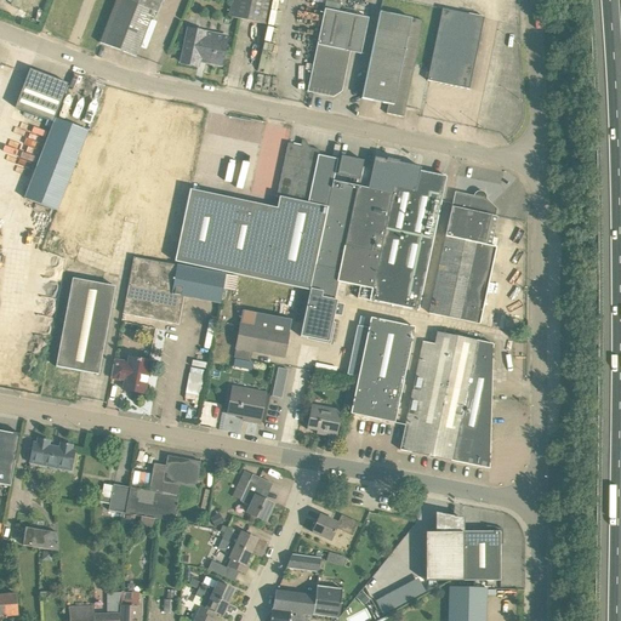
[(115,0),(100,44),(136,57),(153,11),(157,12),(160,0),(115,0)]
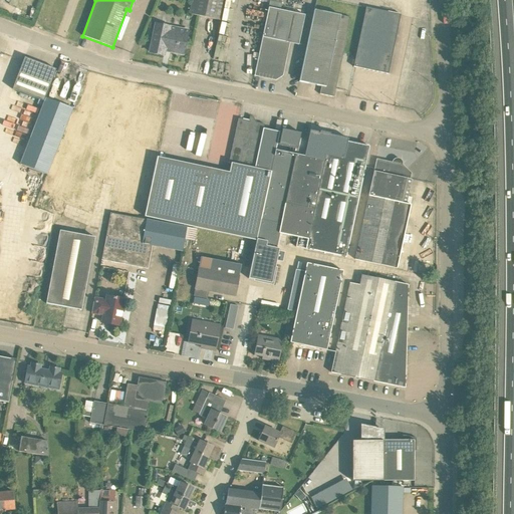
[(224,0),(193,0),(190,14),(220,20),(224,0)]
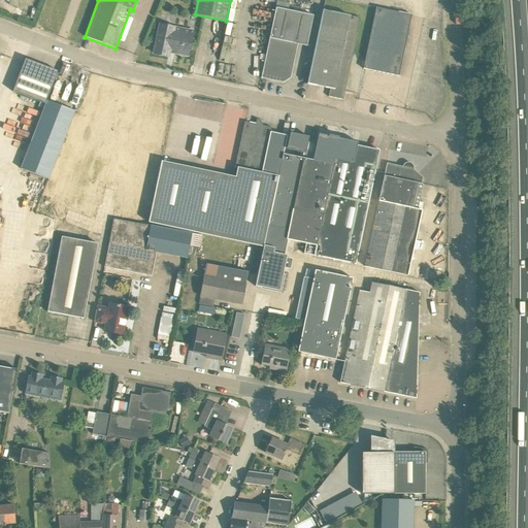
[(306,46),(309,36),(314,17),(289,11),(290,0),(276,0),(275,8),(261,78),(284,83),(291,78),(298,44),(306,46)]
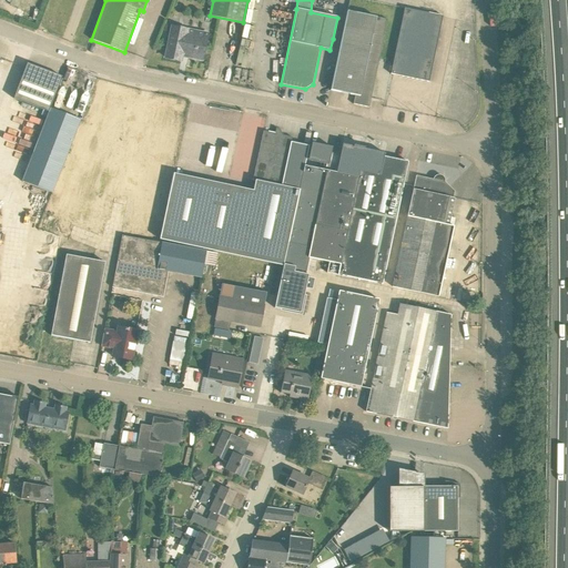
[(443,17),(432,14),(405,8),(391,74),(429,82),(443,17)]
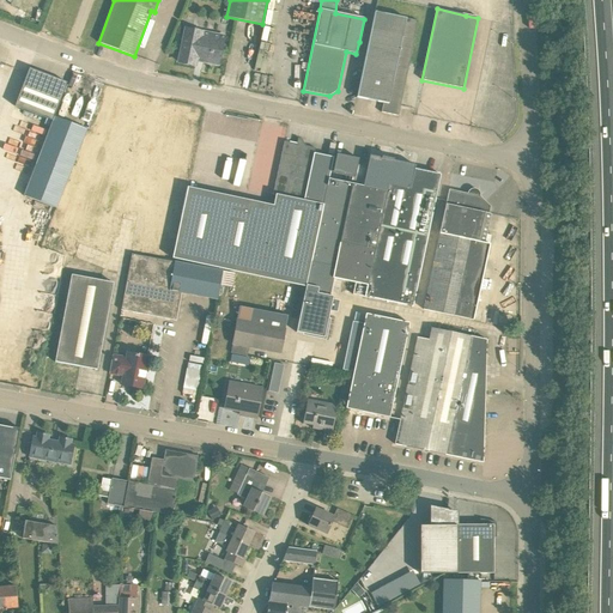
[(399,116),(418,22),(375,12),(357,97),(383,103),(381,113),(399,116)]
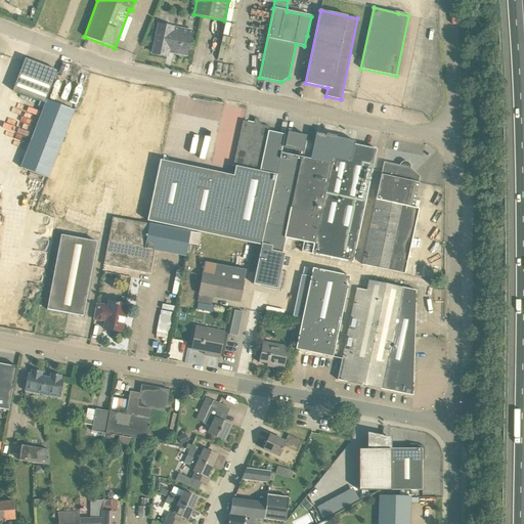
[(186,55),(192,31),(173,27),(159,24),(153,53),(167,56),(168,51),(186,55)]
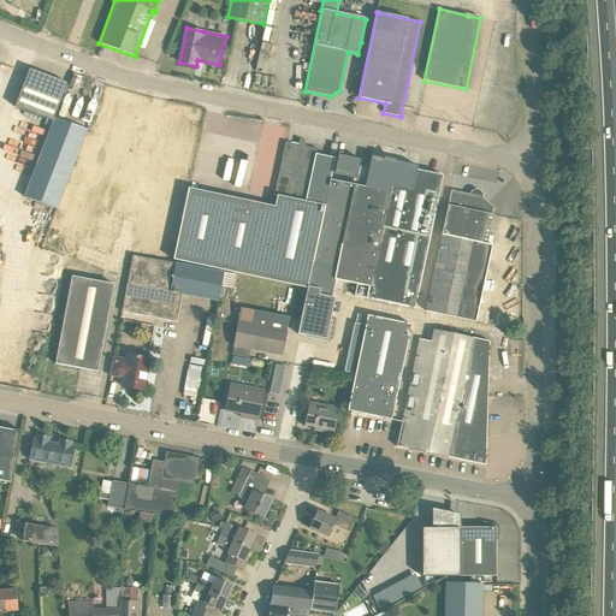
[(53,122),(67,84),(30,69),(16,107),(53,122)]
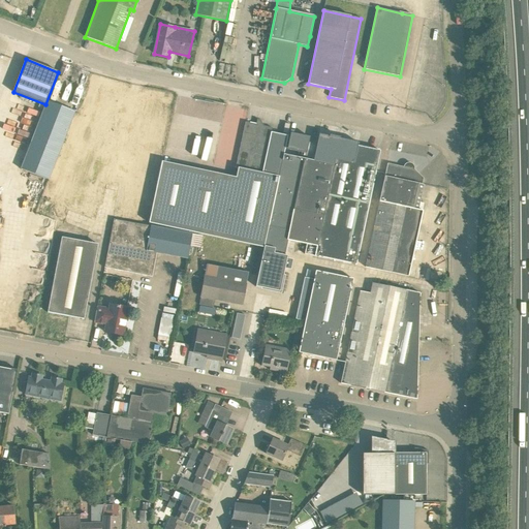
[(48,180),(49,180),(74,112),(48,101),(21,169),(48,180)]
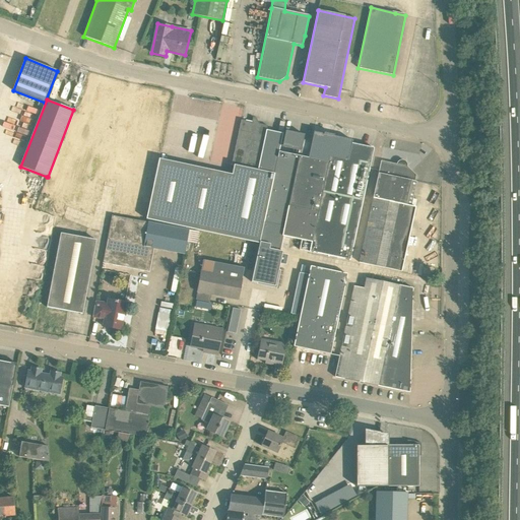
[(146,219),(193,230),(259,244),(279,152),(285,122),(280,121),(277,133),(267,130),(268,126),(259,124),(258,121),(255,123),(241,120),(232,166),(234,166),(232,175),(158,158),(146,219)]
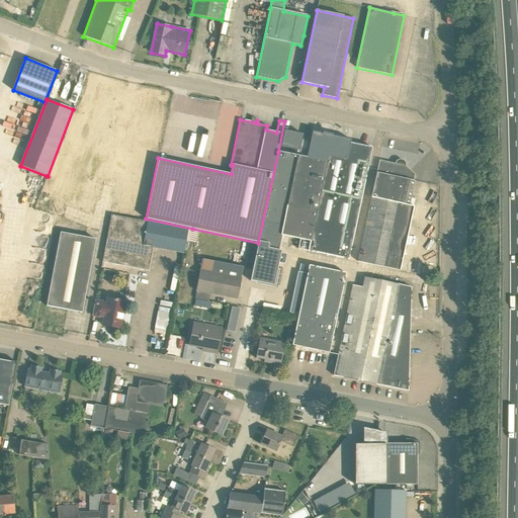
[(293,155),(278,152),(258,243),(252,272),(250,280),(274,285),(281,251),(284,252),(286,242),(280,241),(285,216),(297,219),(293,238),(300,239),(298,249),(308,251),(349,260),(372,148),(350,143),(351,140),(332,137),(330,137),(331,136),(324,135),(324,136),(322,135),(322,134),(313,132),(311,142),(303,140),(304,135),(284,131),(281,147),(294,150),(293,155)]
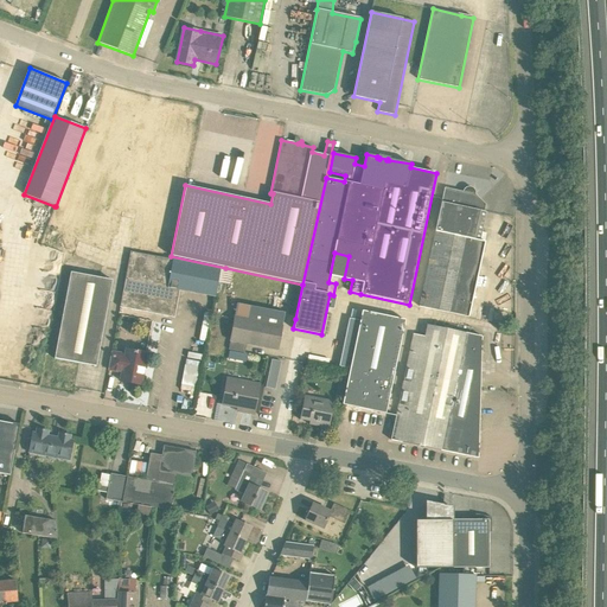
[(480,241),(486,212),(484,212),(486,204),(475,195),(475,192),(474,189),(472,187),(470,186),(466,187),(465,190),(464,192),(445,187),(441,203),(435,232),(434,234),(419,306),(468,318),(485,242),(480,241)]
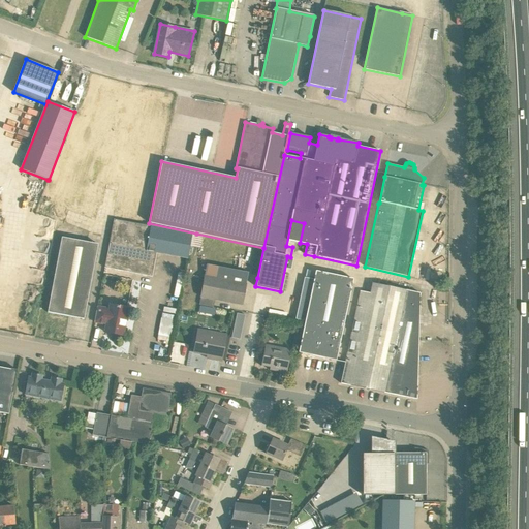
[(188,258),(192,234),(151,225),(150,226),(114,219),(104,268),(152,277),(157,253),(188,258)]
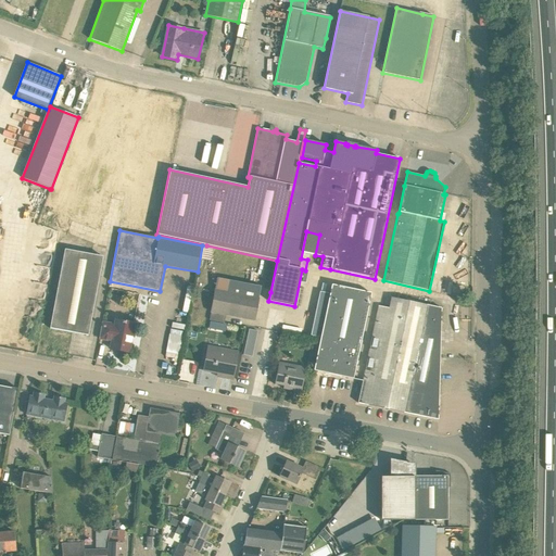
[(50,328),(88,336),(103,257),(65,250),(50,328)]
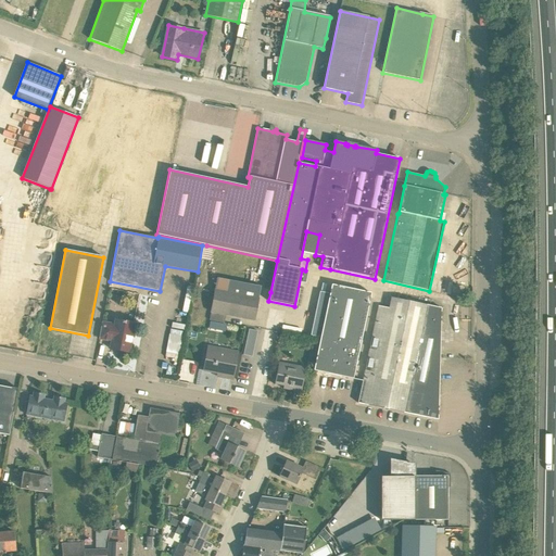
[(225,316),(254,321),(261,290),(216,280),(209,320),(224,324),(225,316)]
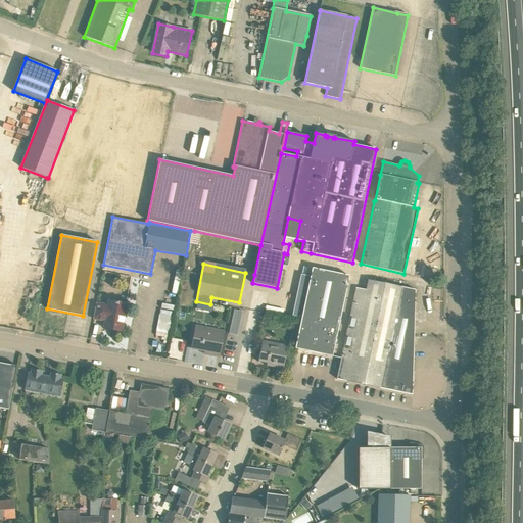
[(303,311),(295,348),(305,350),(332,357),(348,276),(312,269),(306,293),(301,292),(298,310),(303,311)]
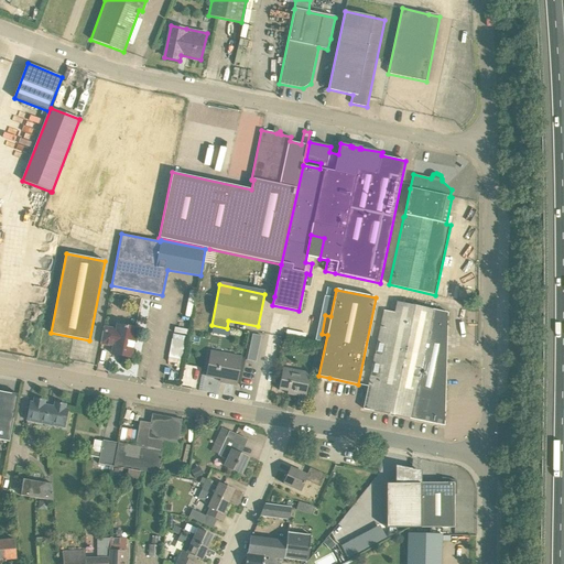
[(447,313),(441,312),(397,302),(394,313),(383,311),(367,387),(368,387),(364,409),(444,425),(447,313)]
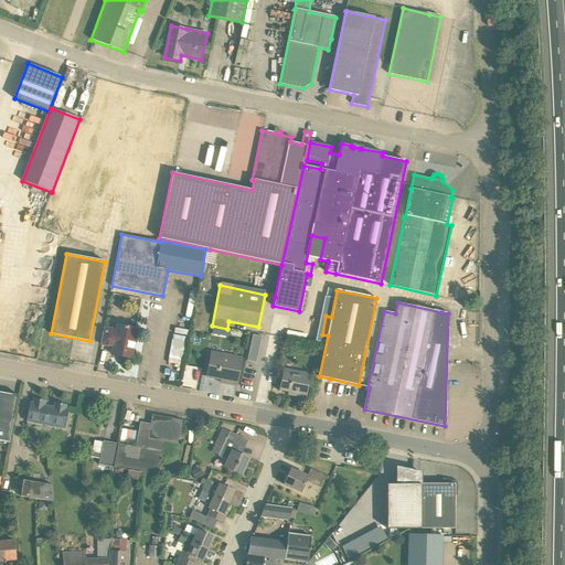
[(137,329),(126,327),(116,326),(116,329),(104,327),(100,344),(114,347),(112,354),(131,359),(135,342),(136,342),(137,334),(136,334),(137,329)]
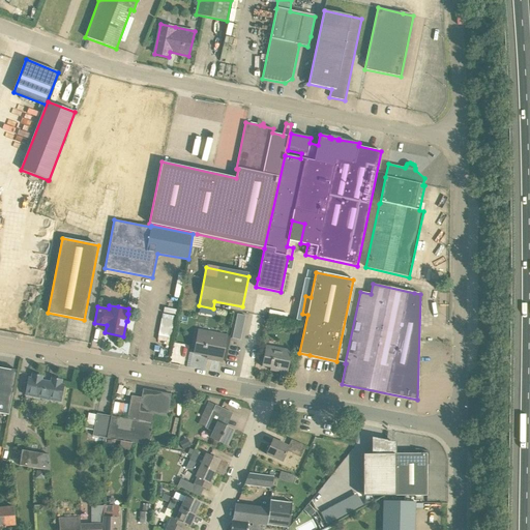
[(160,319),(158,341),(172,342),(174,320),(160,319)]
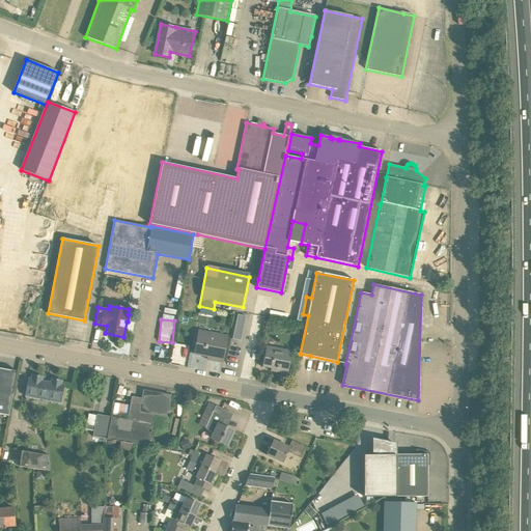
[(222,362),(227,336),(199,330),(194,354),(213,357),(212,360),(222,362)]
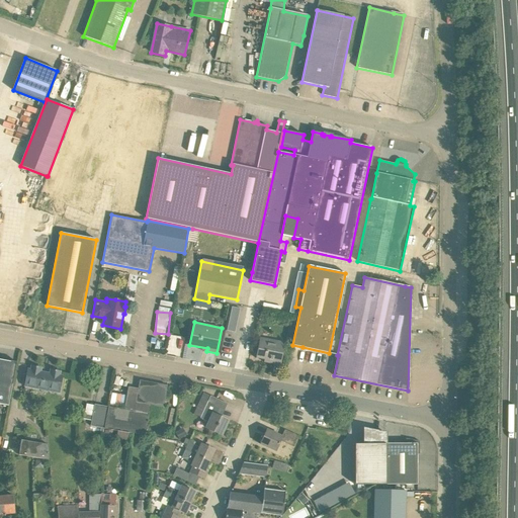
[(281,360),(283,350),(284,342),(262,338),(257,348),(256,358),(264,360),(264,362),(272,364),(273,357),(281,358),(281,360)]
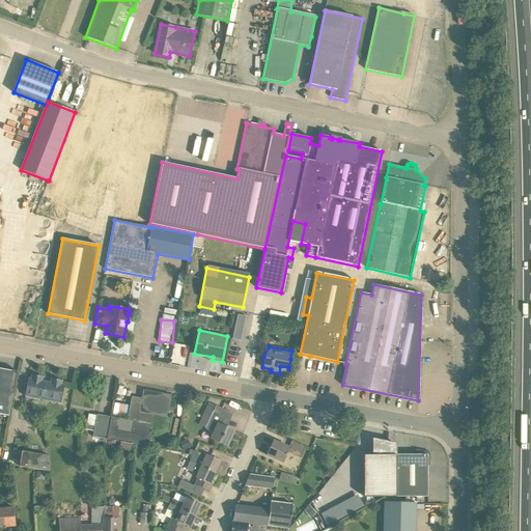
[(0,414),(8,416),(16,382),(17,371),(10,370),(10,371),(0,368),(0,414)]
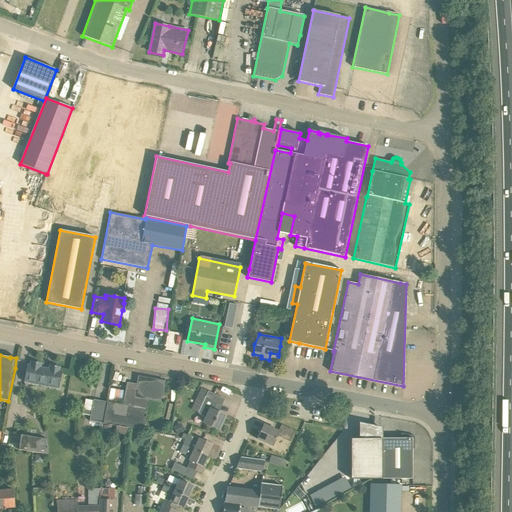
[(49,369),(45,368),(40,368),(41,364),(31,362),(30,366),(27,365),(24,383),(58,390),(62,372),(59,371),(60,367),(50,365),(49,369)]
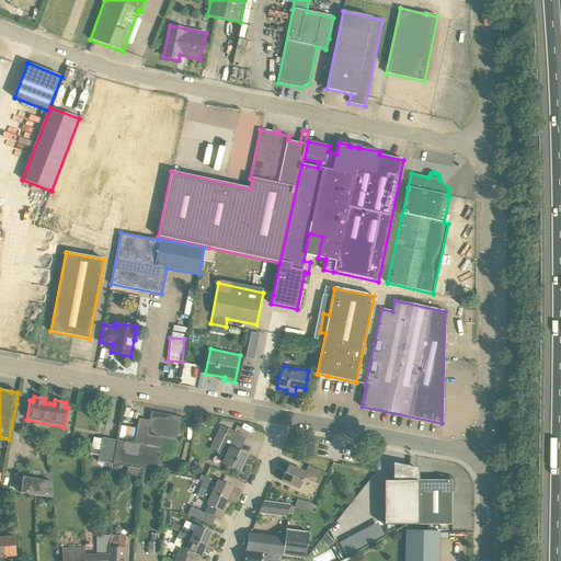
[(127,467),(141,469),(157,472),(162,438),(176,442),(181,418),(151,412),(148,425),(138,424),(134,444),(117,441),(113,465),(127,467)]
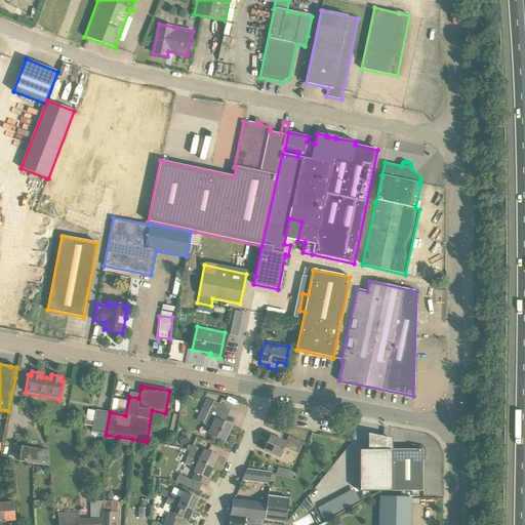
[(126,411),(127,400),(113,399),(113,410),(126,411)]
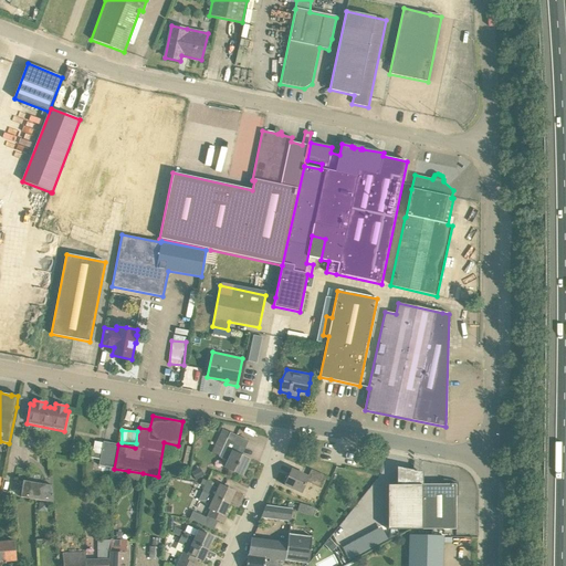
[(240,447),(245,449),(249,441),(230,433),(219,458),(227,461),(224,468),(242,475),(250,460),(237,454),(240,447)]
